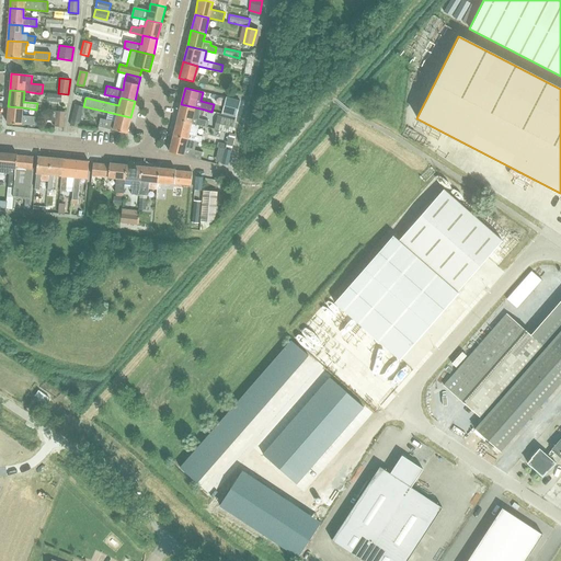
[(226,98),(221,114),(236,117),(240,101),(226,98)]
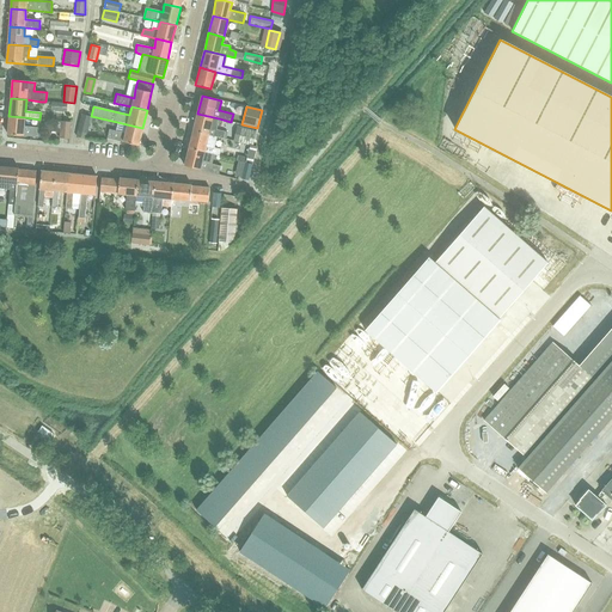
[(197,114),(194,130),(208,135),(216,138),(222,139),(225,132),(216,129),(219,118),(197,114)]
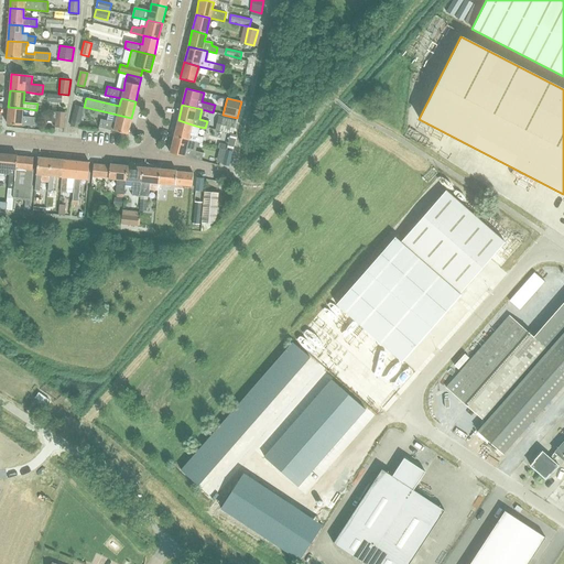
[(72,121),(69,126),(78,128),(79,123),(84,108),(75,106),(72,121)]
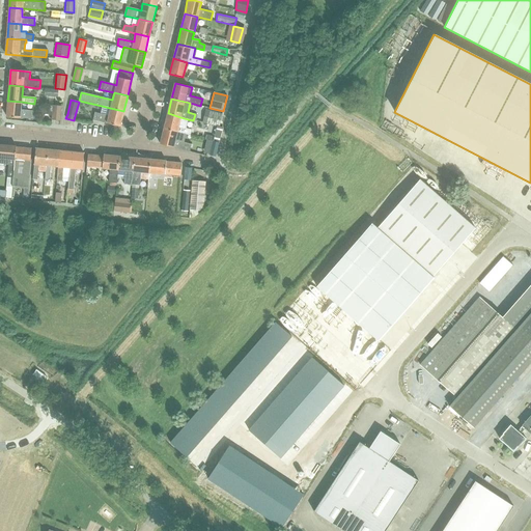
[(7,101),(6,116),(33,119),(33,111),(21,110),(22,102),(7,101)]
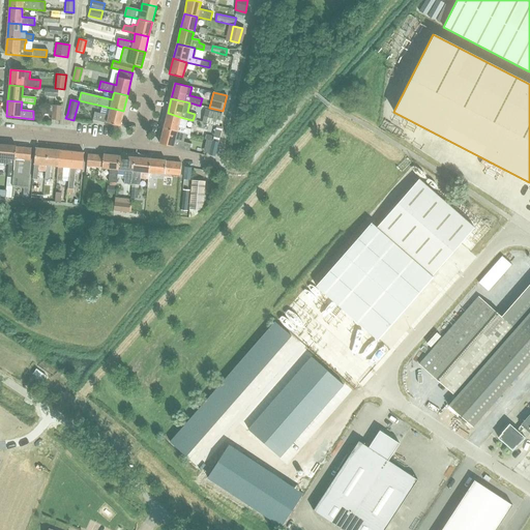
[(51,119),(59,120),(60,106),(53,106),(51,119)]
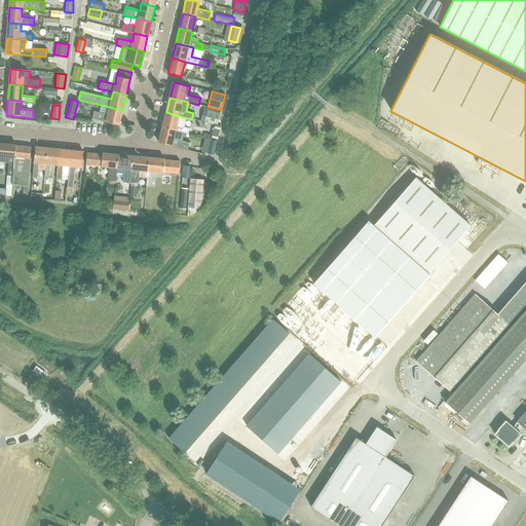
[(94,111),(91,118),(119,125),(122,110),(109,107),(101,105),(99,112),(94,111)]
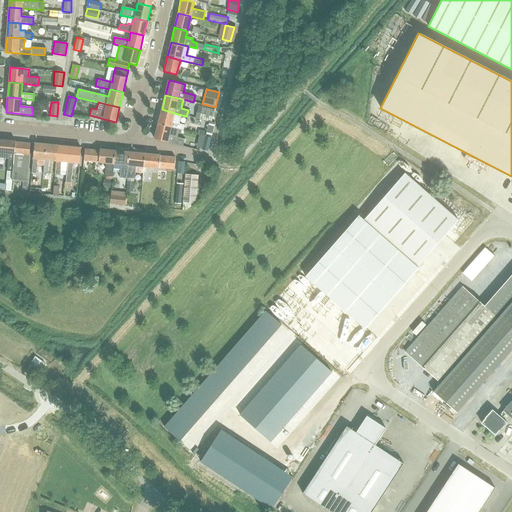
[(201,107),(199,119),(198,119),(211,122),(213,110),(201,107)]
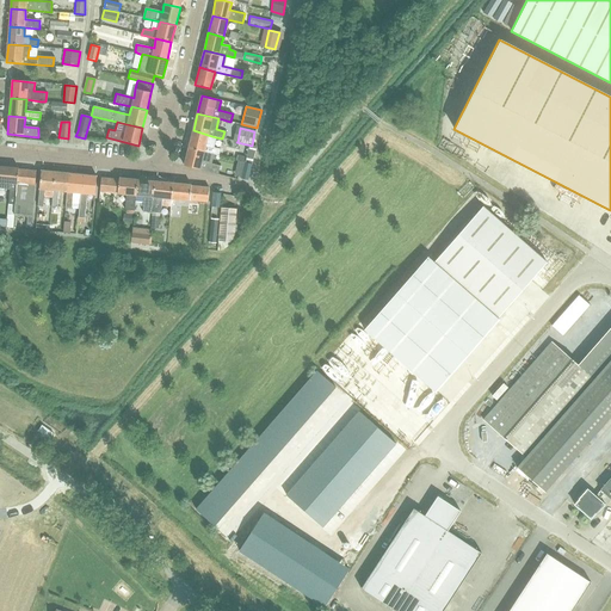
[(193,130),(189,148),(204,152),(214,154),(218,155),(220,150),(214,148),(216,137),(208,135),(193,130)]
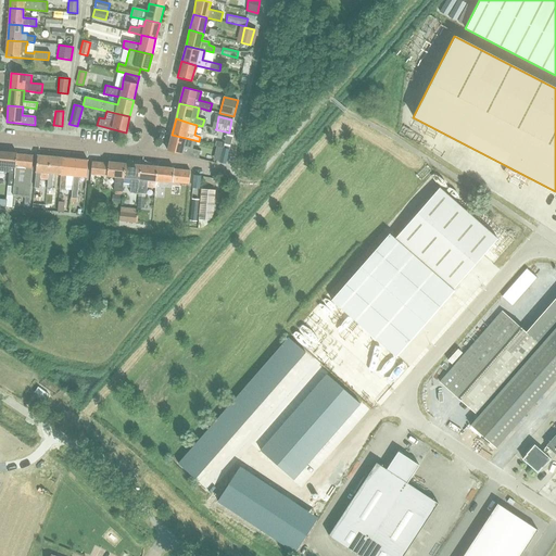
[(172,135),(167,151),(199,159),(201,151),(192,149),(194,140),(186,138),(172,135)]
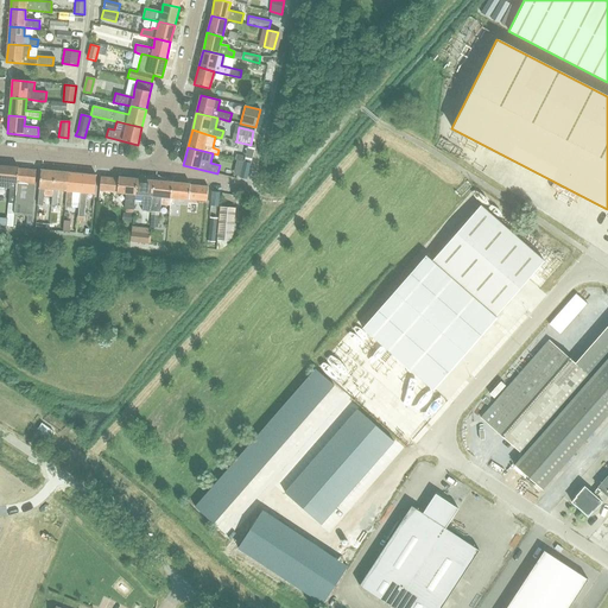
[(239,177),(246,179),(251,163),(244,162),(239,177)]
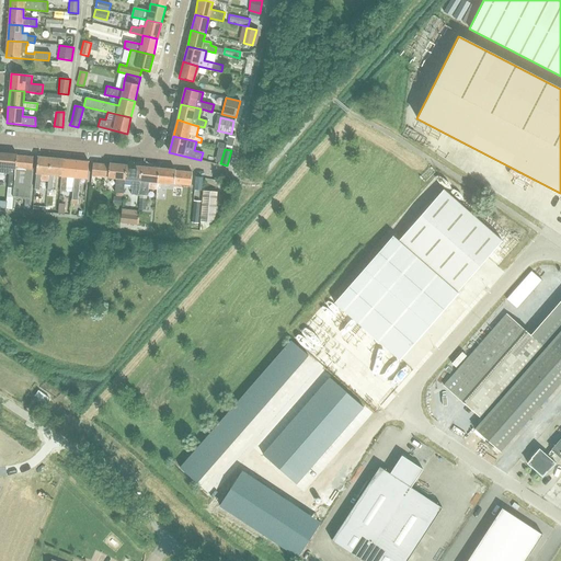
[(0,172),(3,173),(9,174),(8,184),(7,198),(12,198),(13,185),(16,156),(16,155),(0,152),(0,172)]
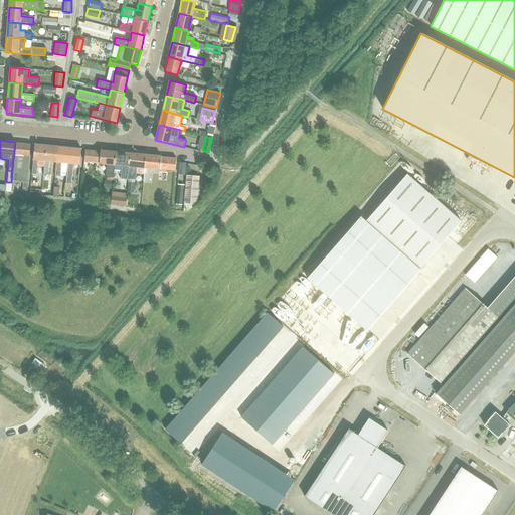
[(12,170),(11,182),(26,184),(30,144),(15,143),(12,170)]
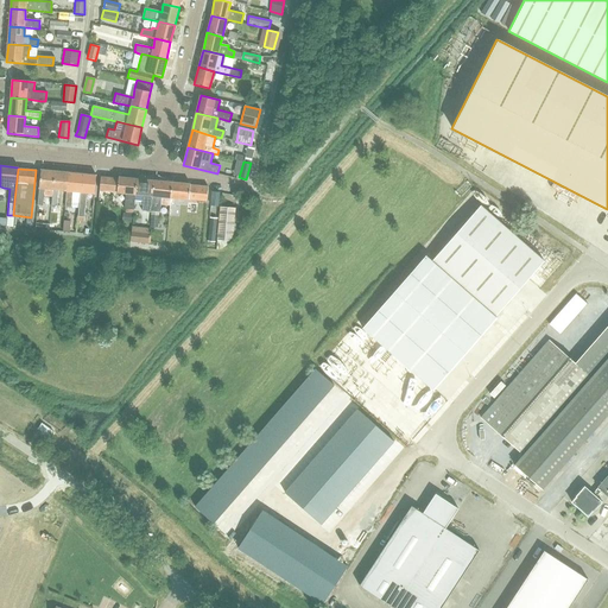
[(52,196),(55,171),(40,170),(37,204),(43,206),(44,196),(52,196)]
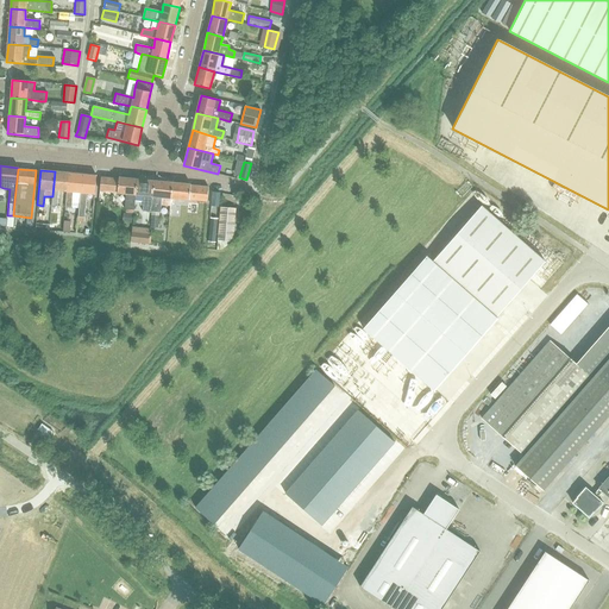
[(55,171),(52,196),(51,206),(57,207),(58,190),(67,192),(68,173),(55,171)]
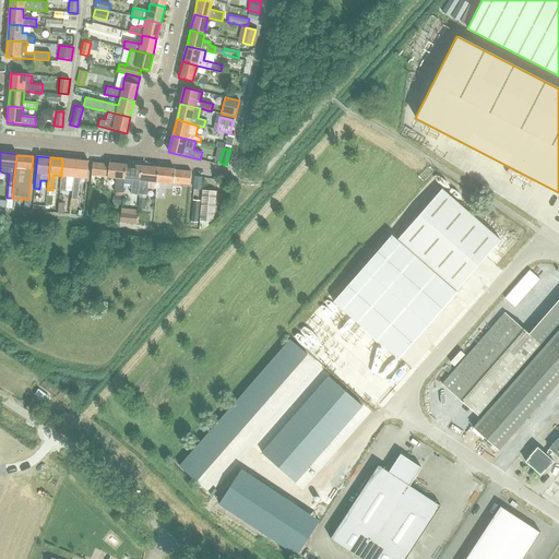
[(62,158),(61,176),(60,190),(66,191),(66,186),(72,187),(75,159),(62,158)]
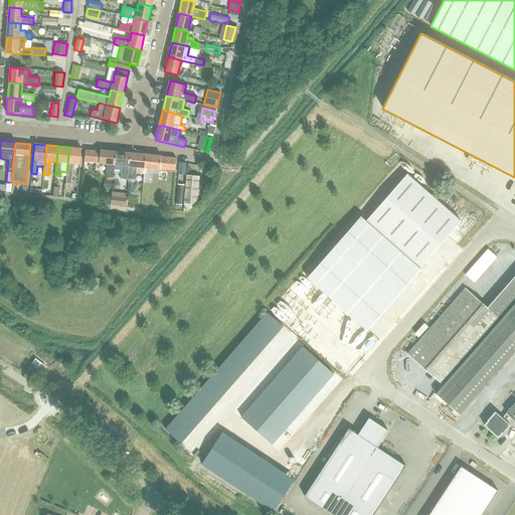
[(69,147),(66,172),(65,182),(70,183),(71,183),(73,164),(79,164),(80,148),(69,147)]
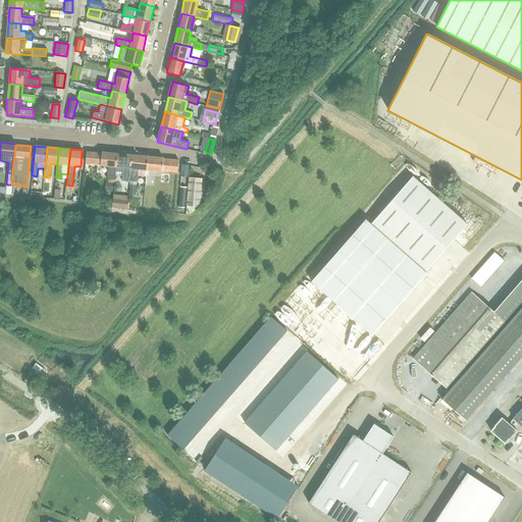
[(100,165),(101,153),(86,151),(85,163),(100,165)]
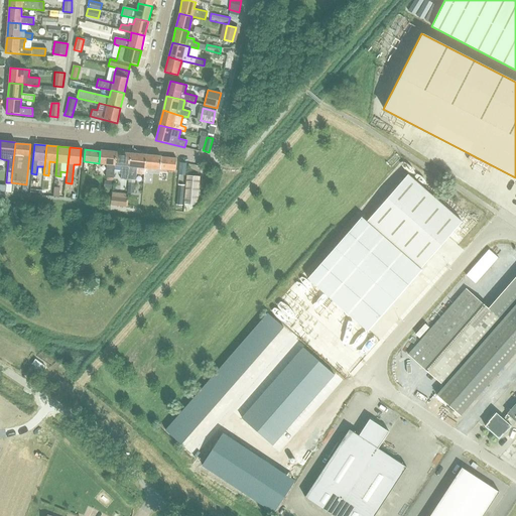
[(100,151),(99,163),(106,164),(105,176),(113,177),(114,164),(116,151),(100,150),(100,151)]
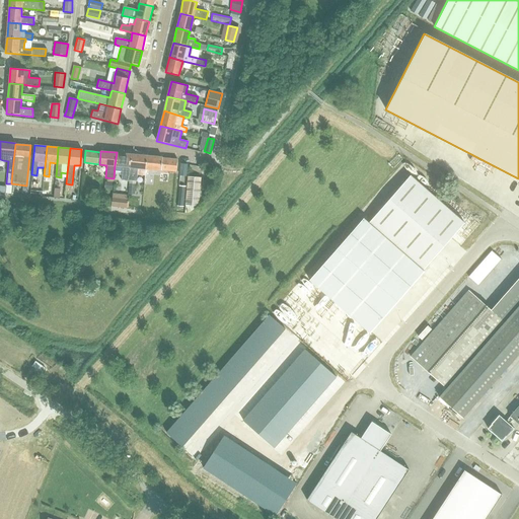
[(117,152),(115,165),(122,166),(121,171),(121,179),(129,180),(132,154),(117,152)]
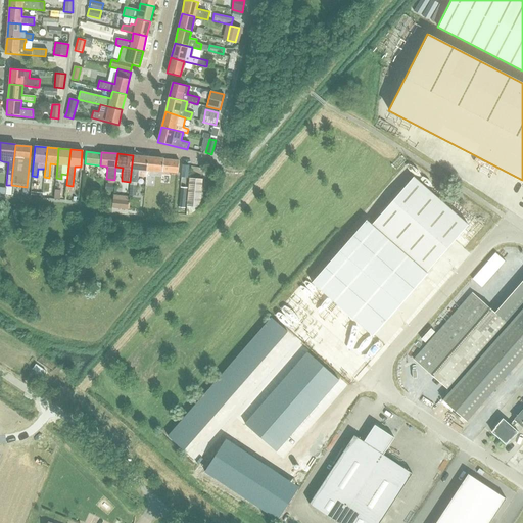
[(133,155),(130,182),(137,182),(138,176),(146,177),(146,170),(148,156),(133,155)]
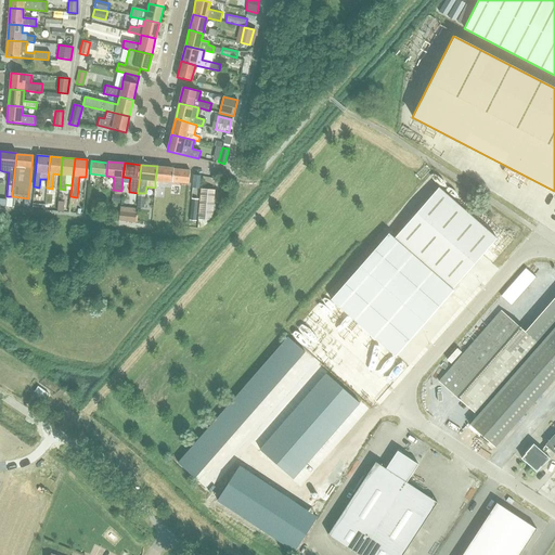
[(171,181),(173,169),(173,168),(157,166),(155,180),(171,182),(171,181)]
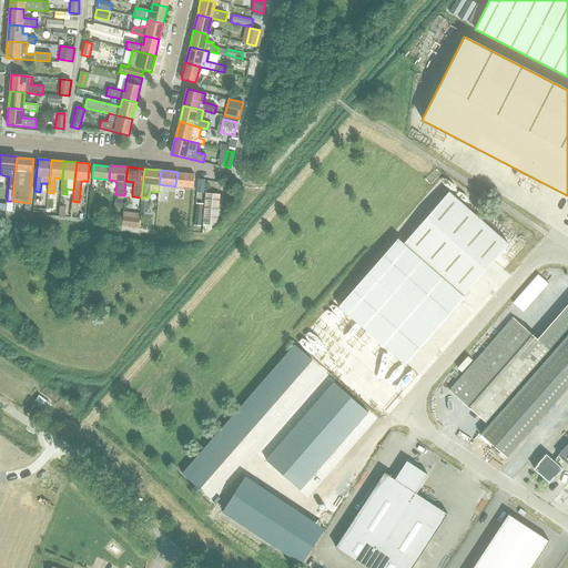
[(193,174),(178,173),(175,185),(192,188),(193,174)]
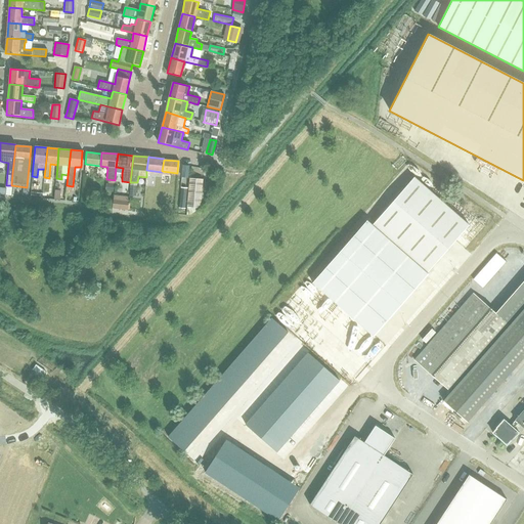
[(200,207),(203,179),(189,177),(186,206),(200,207)]
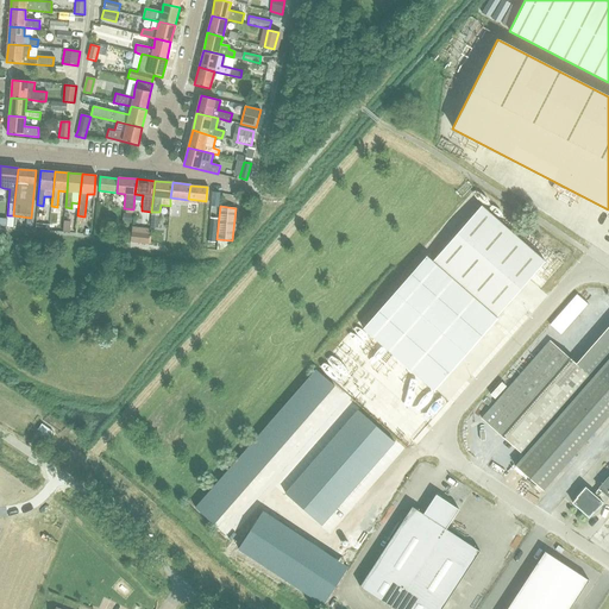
[(427,256),(363,328),(434,391),(498,318),(497,316),(545,262),(481,206),(433,261),(427,256)]
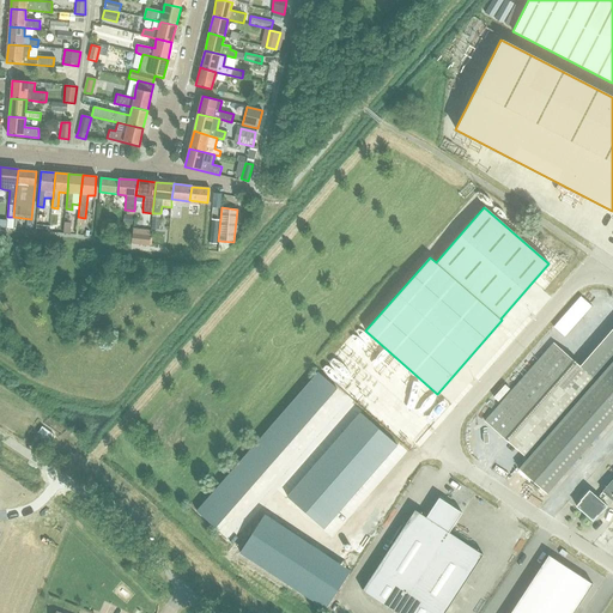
[(151,234),(133,232),(132,232),(132,243),(150,244),(151,234)]
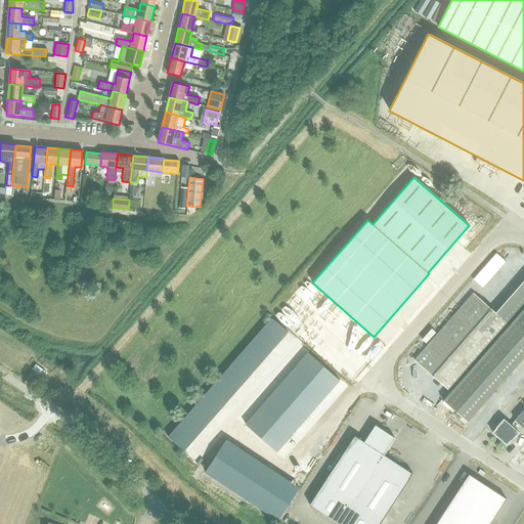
[(186,206),(186,214),(190,214),(200,207),(186,206)]
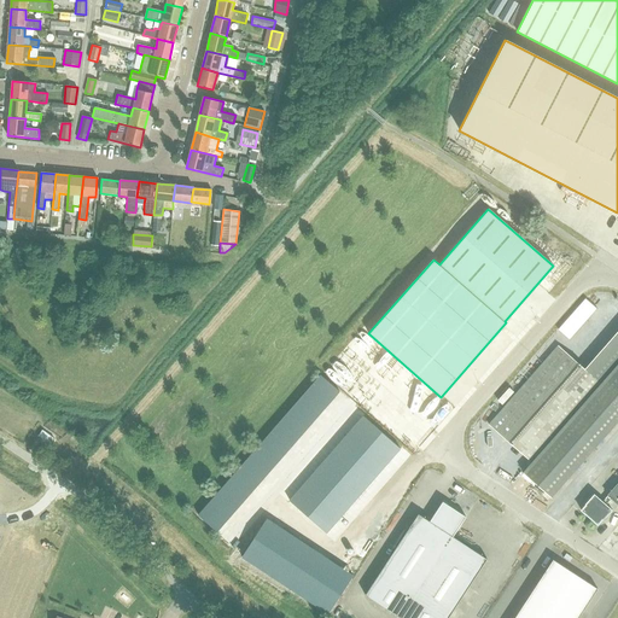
[(617,347),(610,339),(601,350),(617,365),(617,363),(617,347)]
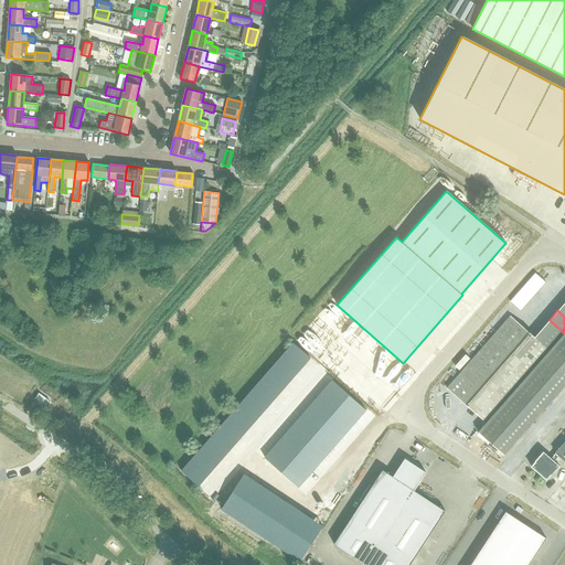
[(510,316),(447,388),(487,423),(492,416),(500,407),(508,398),(515,390),(523,381),(531,372),(539,364),(545,355),(550,351),(534,337),(510,316)]
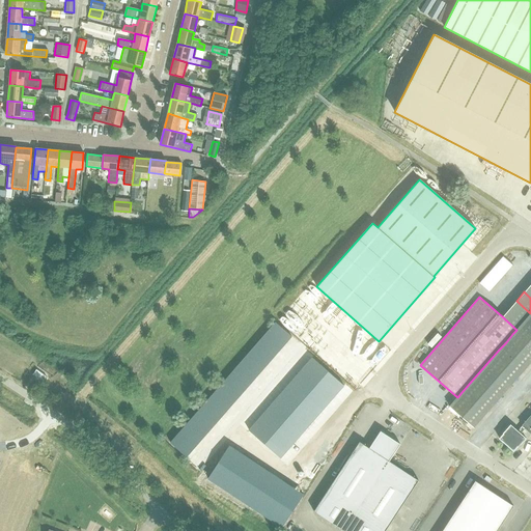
[(530,313),(516,301),(508,309),(523,323),(527,317),(530,313)]
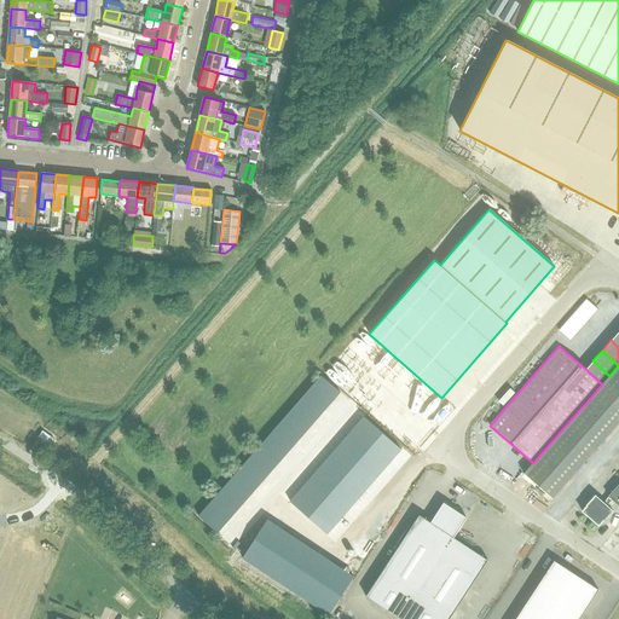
[(593,360),(585,369),(602,385),(606,380),(609,376),(593,360)]
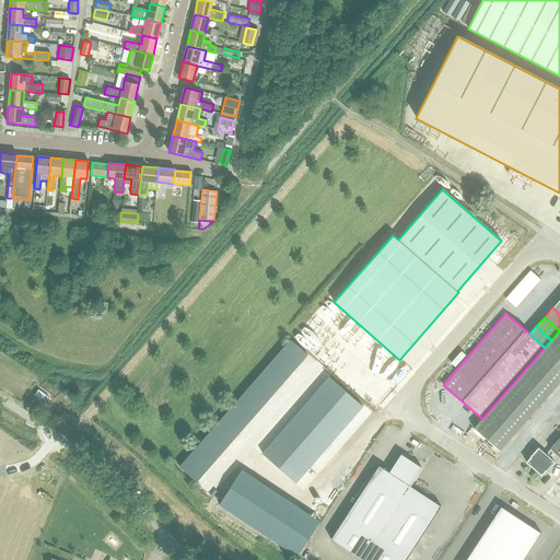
[(551,340),(548,343),(559,353),(559,338),(556,335),(551,340)]
